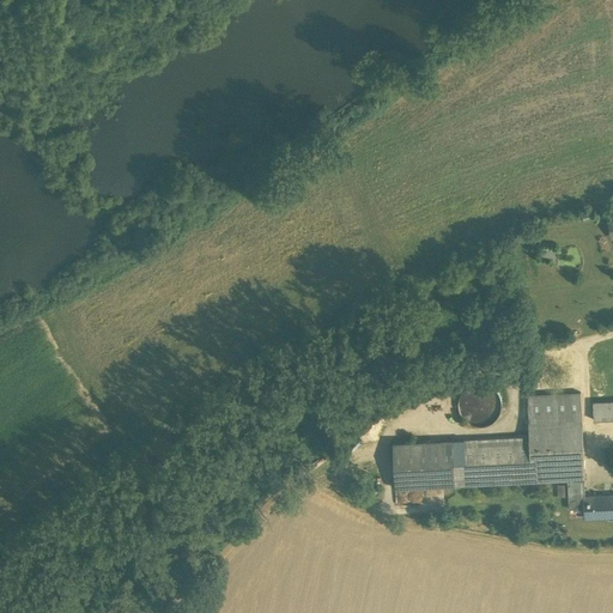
[(501,412),(502,404),(501,395),(496,389),(489,384),(480,383),(472,384),(465,389),(461,396),(459,405),(461,413),(466,419),(473,424),(480,425),(489,424),(496,419),(501,412)]
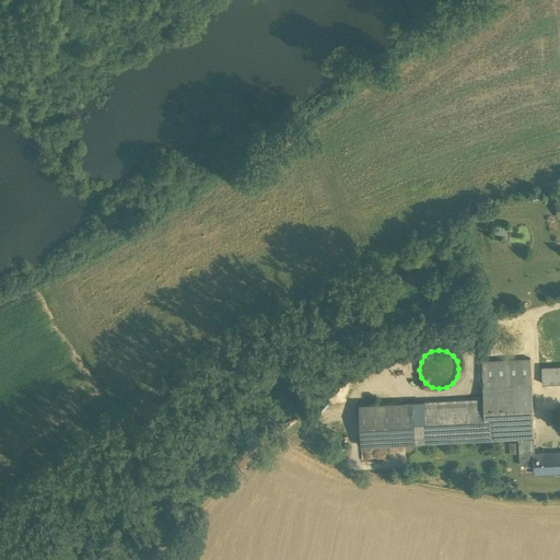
[(531,358),(482,360),(483,387),(533,384),(531,358)]
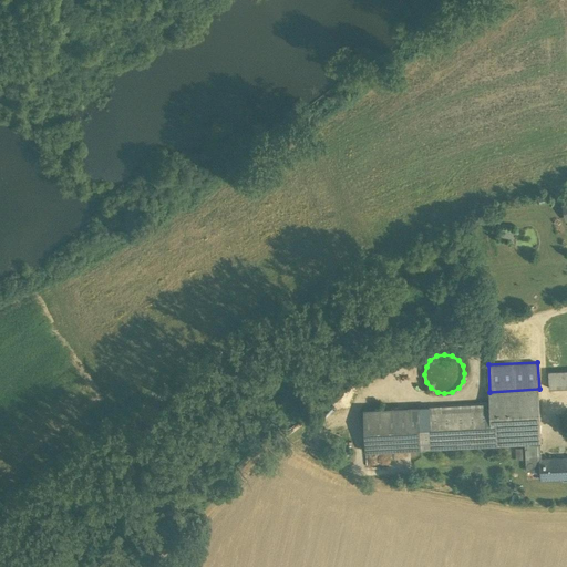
[(566,369),(548,371),(549,388),(566,387),(566,369)]
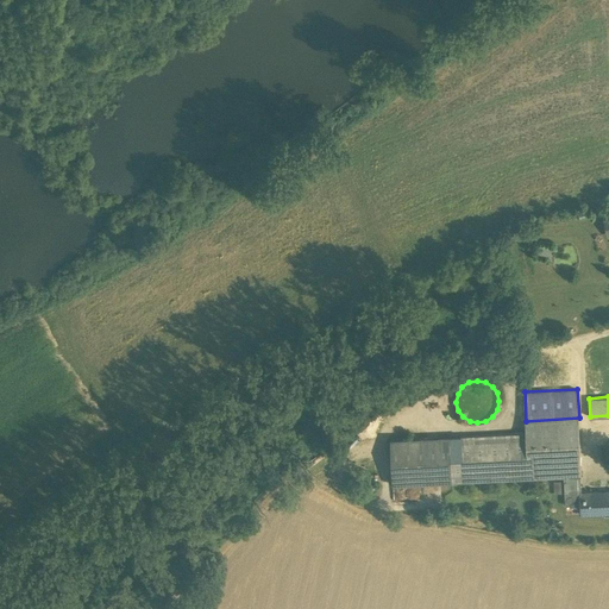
[(527,433),(451,437),(453,482),(564,476),(581,476),(582,476),(579,418),(526,421),(527,433)]
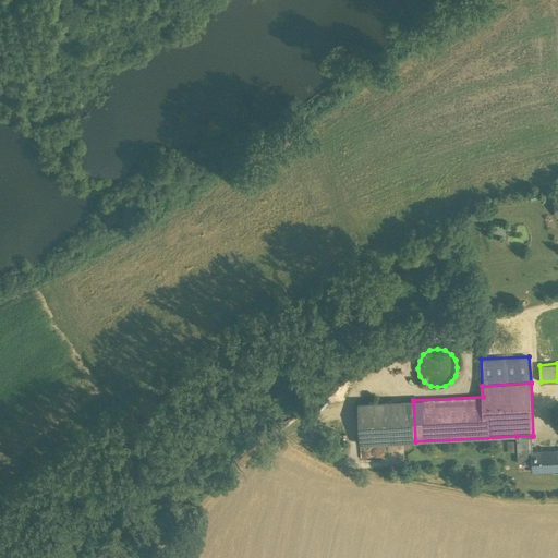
[(413,400),(373,401),(374,444),(415,441),(413,400)]
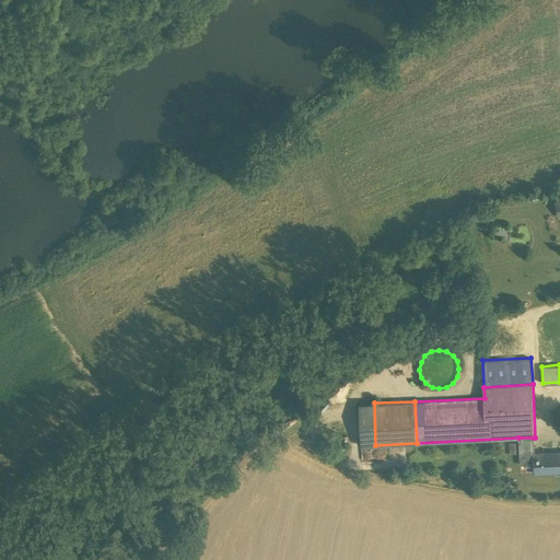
[(374,403),(360,404),(361,445),(375,445),(374,403)]
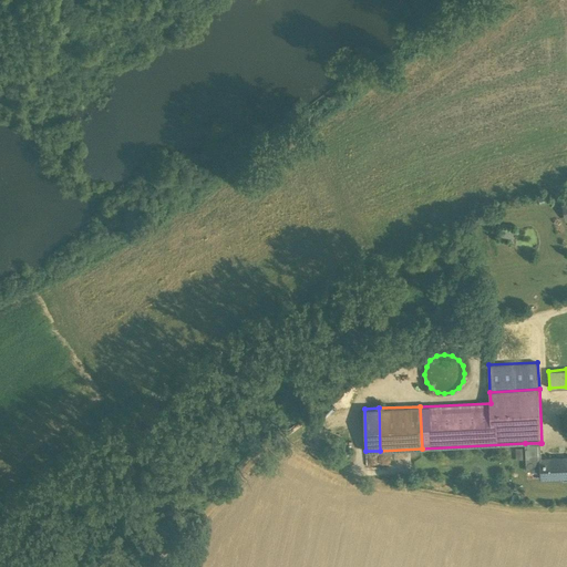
[(540,468),(542,459),(540,443),(525,443),(527,470),(540,468)]
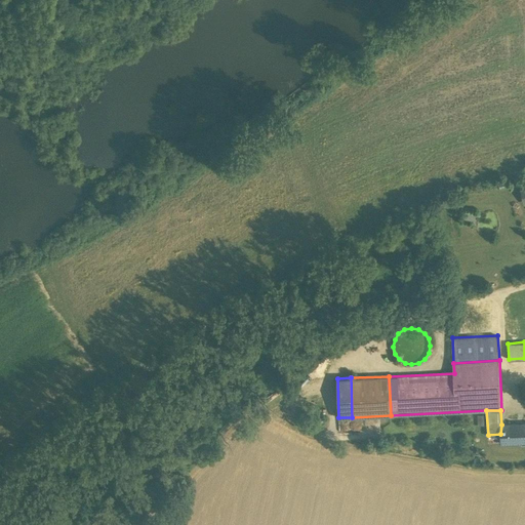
[(524,422),(501,425),(500,434),(501,443),(501,442),(510,441),(510,443),(524,442),(524,422)]
